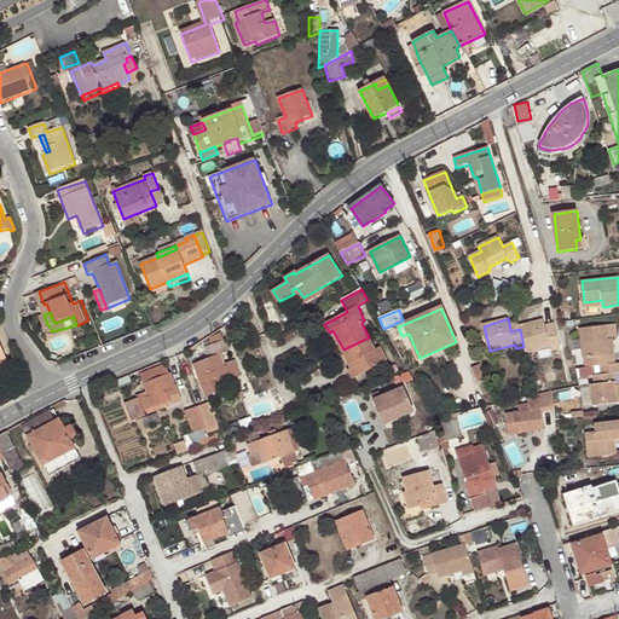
[(516,320),(509,323),(510,331),(520,329),(519,327),(516,320)]
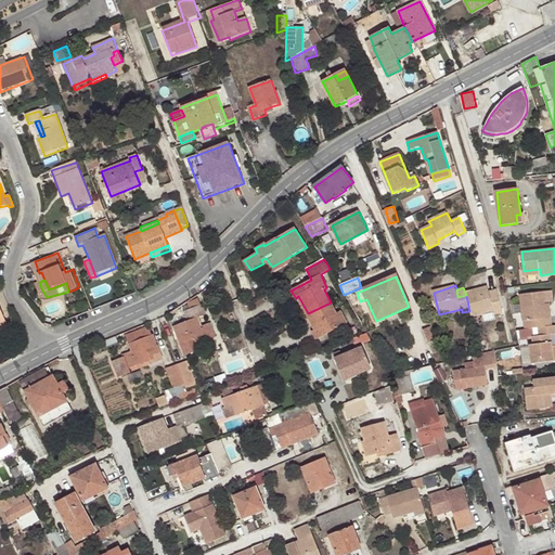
[(466,295),(469,311),(472,315),(493,310),(495,315),(503,313),(499,296),(490,297),(489,292),(488,287),(465,293),(466,295)]
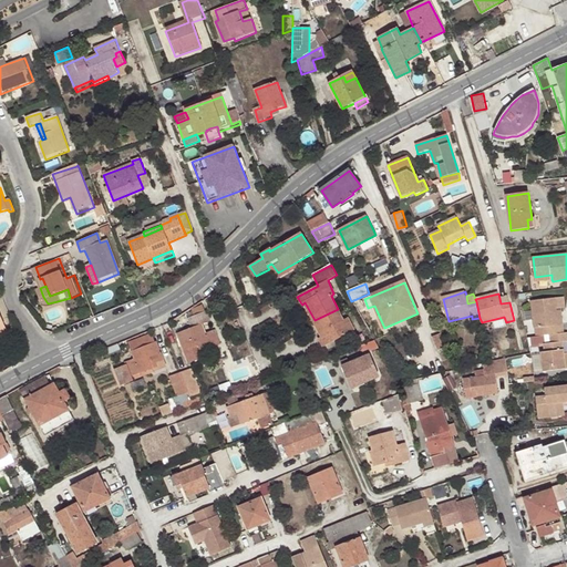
[(550,336),(564,334),(563,326),(558,327),(556,312),(556,310),(565,309),(564,298),(532,302),(535,330),(540,329),(542,337),(550,336)]
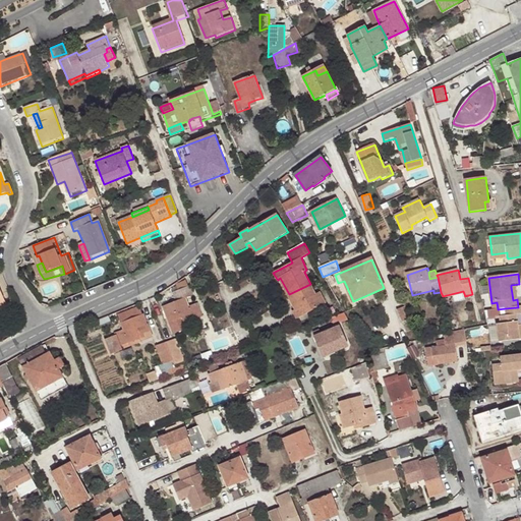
[(280,278),(278,280),(295,310),(297,309),(289,294),(280,278)]
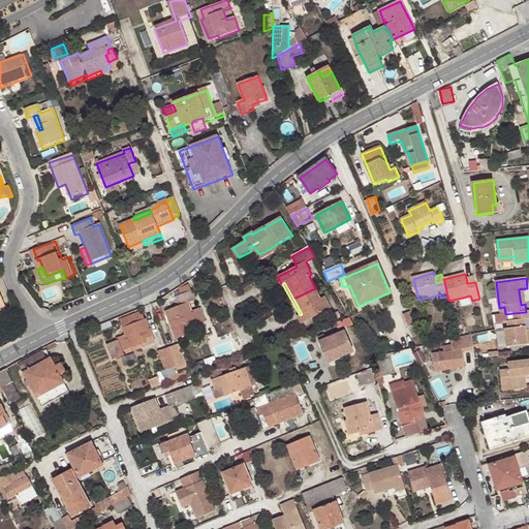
[(321,299),(315,288),(293,299),(302,314),(300,315),(298,316),(301,323),(331,309),(325,297),(321,299)]
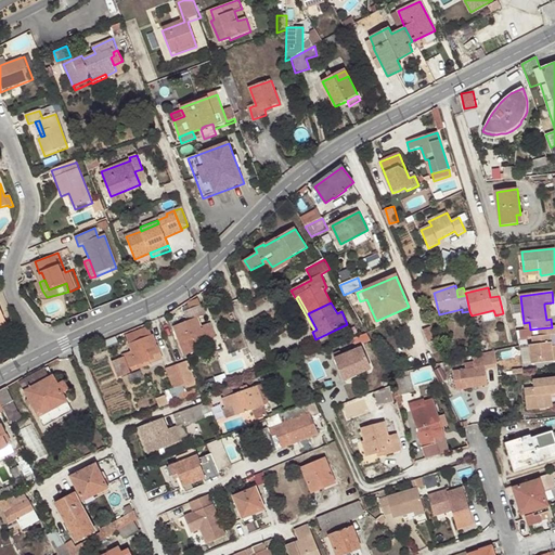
[(196,345),(201,344),(216,338),(210,323),(202,325),(199,318),(206,315),(203,306),(184,312),(189,321),(173,327),(184,356),(199,350),(196,345)]
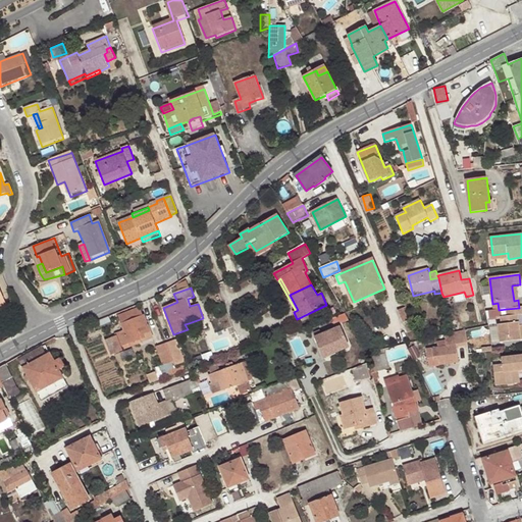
[(0,311),(9,308),(1,289),(0,289),(0,311)]
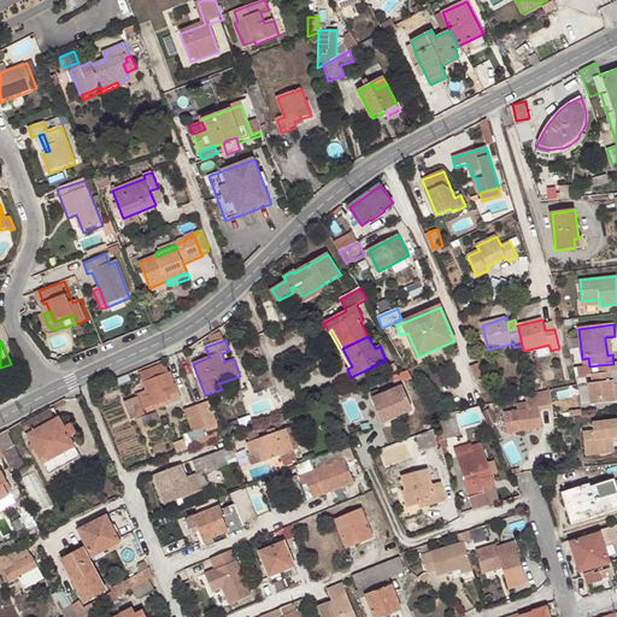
[(481,393),(493,389),(472,342),(462,347),(481,393)]
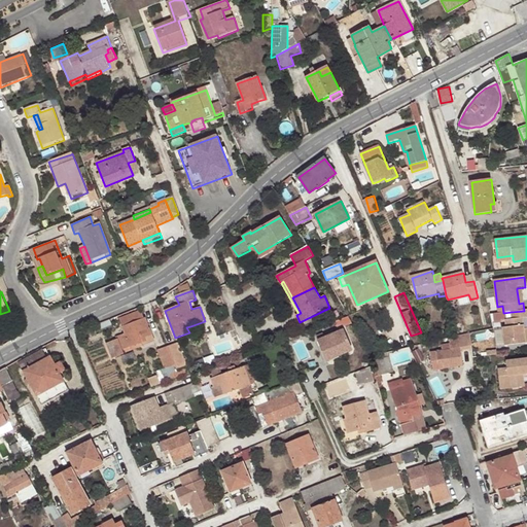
[(524,311),(512,312),(513,320),(506,321),(507,328),(503,328),(505,347),(526,344),(526,325),(523,326),(522,318),(526,317),(526,310),(524,311)]
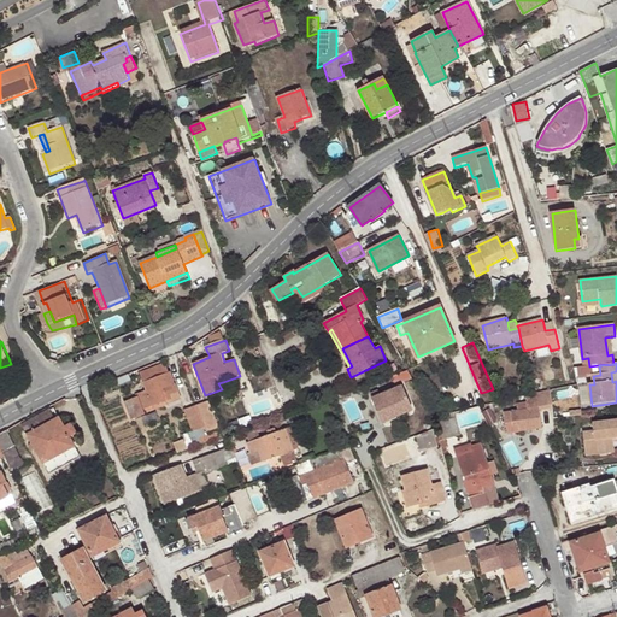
[(0,375),(13,370),(11,364),(0,368),(0,375)]
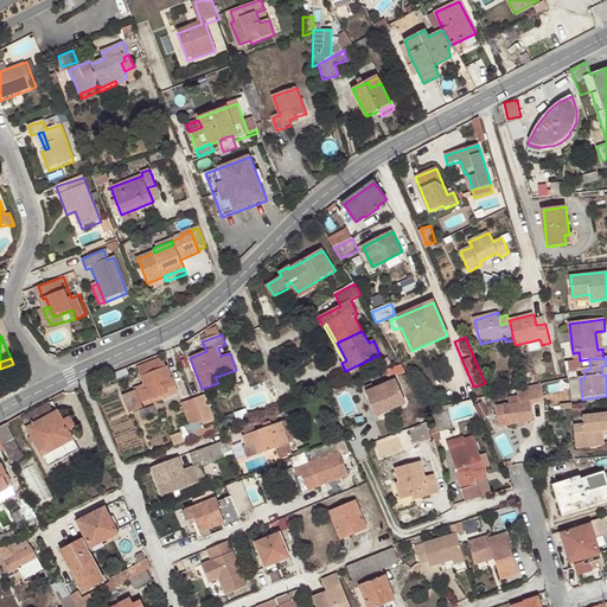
[(167,366),(141,376),(145,384),(135,389),(141,404),(160,397),(163,400),(178,394),(167,366)]
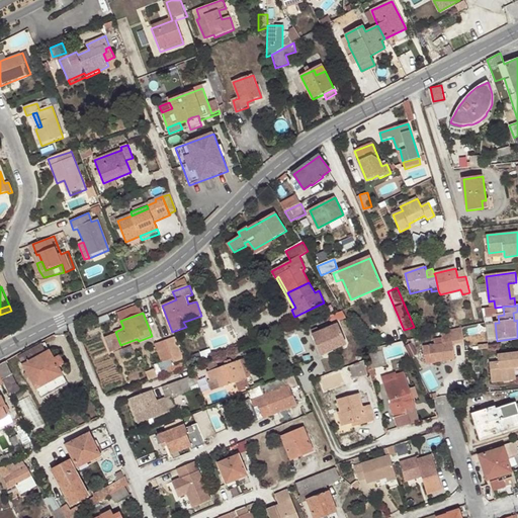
[(337,325),(314,335),(322,355),(345,345),(337,325)]
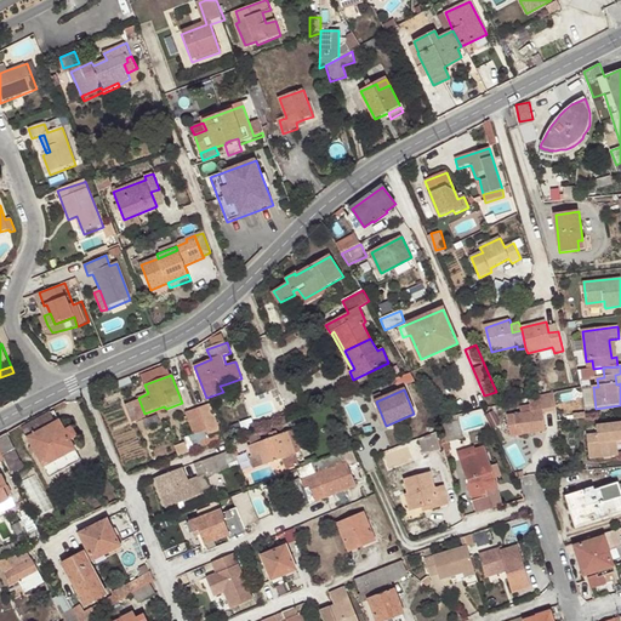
[(507,415),(511,437),(547,432),(543,414),(557,411),(554,393),(529,398),(530,405),(520,406),(520,414),(507,415)]
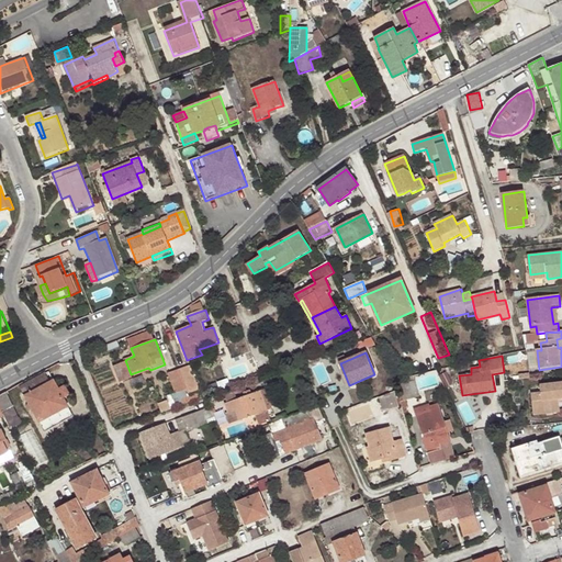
[(190,366),(179,370),(188,390),(189,394),(200,390),(190,366)]
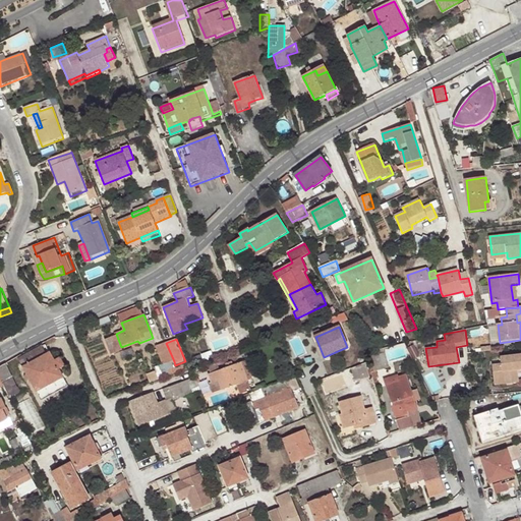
[(174,361),(166,343),(156,347),(164,365),(174,361)]
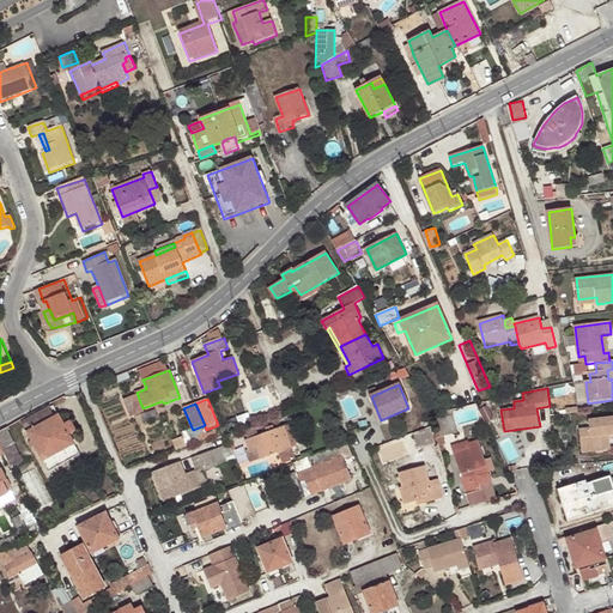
[(68,435),(64,424),(53,406),(23,422),(49,472),(80,455),(68,435)]
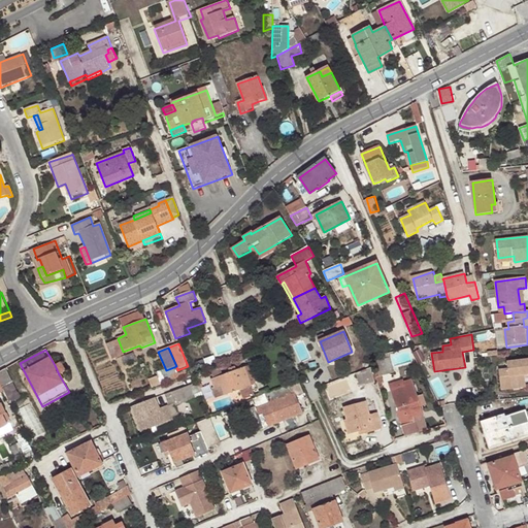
[(375,362),(380,375),(395,371),(391,357),(375,362)]
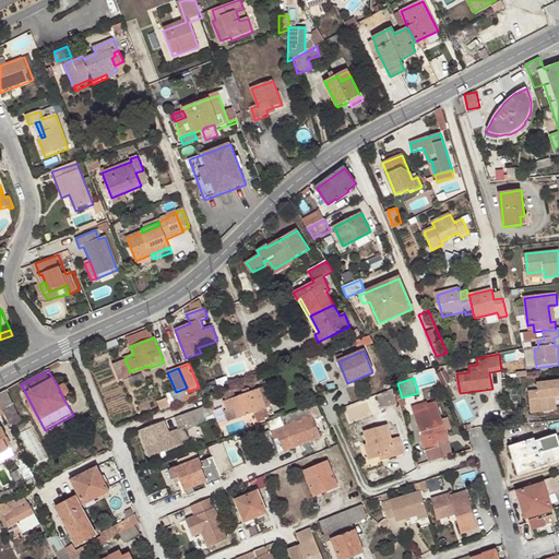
[(558,395),(558,380),(528,384),(532,413),(557,409),(556,403),(556,396),(558,395)]
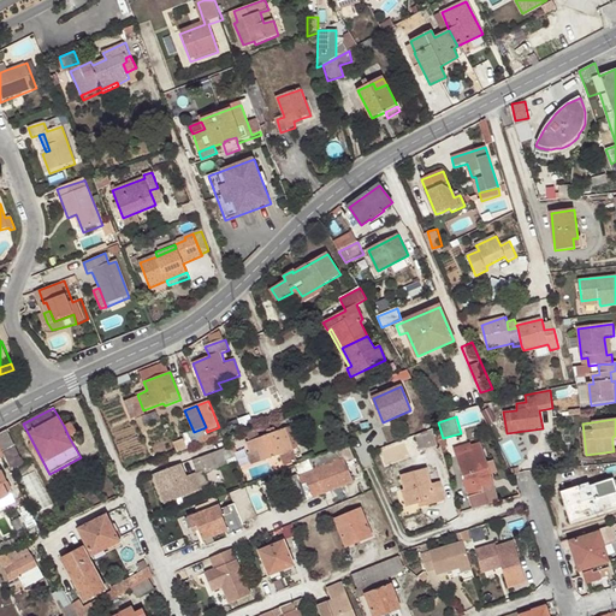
[(70,424),(64,426),(69,437),(76,433),(70,424)]
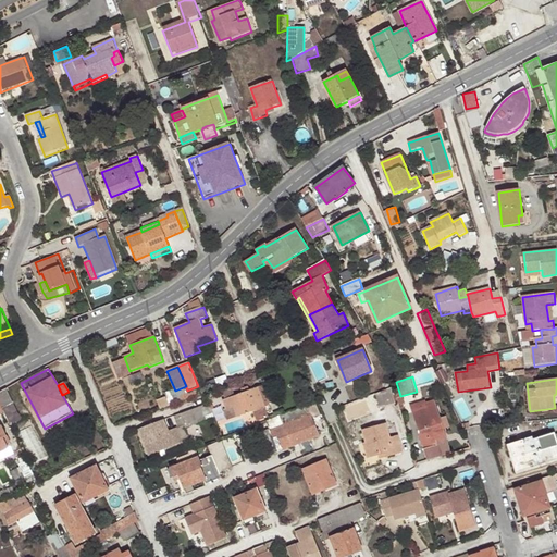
[(263,387),(224,401),(226,409),(224,410),(229,421),(254,411),(258,421),(269,417),(265,407),(270,405),(263,387)]
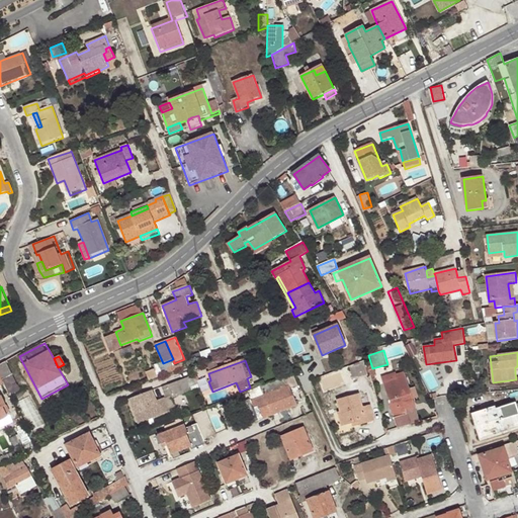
[(367,375),(364,361),(350,366),(354,379),(367,375)]
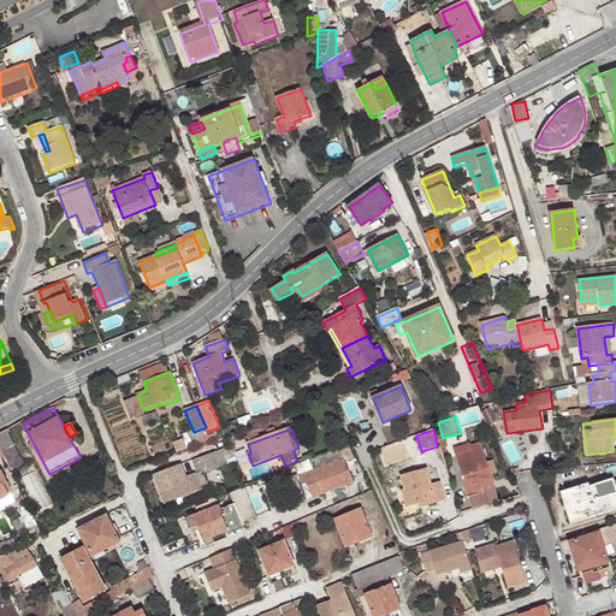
[(25,465),(7,431),(0,434),(0,446),(5,456),(12,472),(25,465)]
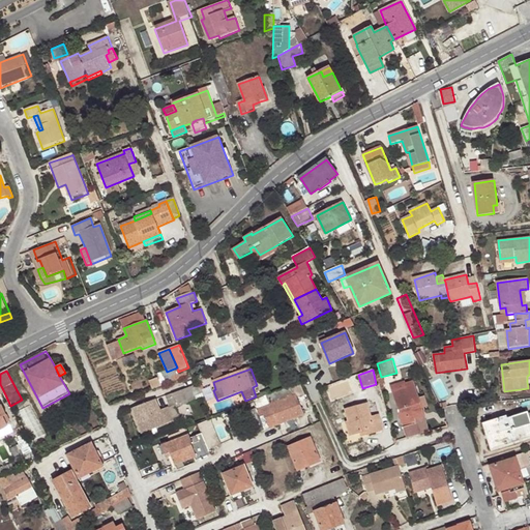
[(181,380),(188,377),(185,371),(179,373),(181,380)]
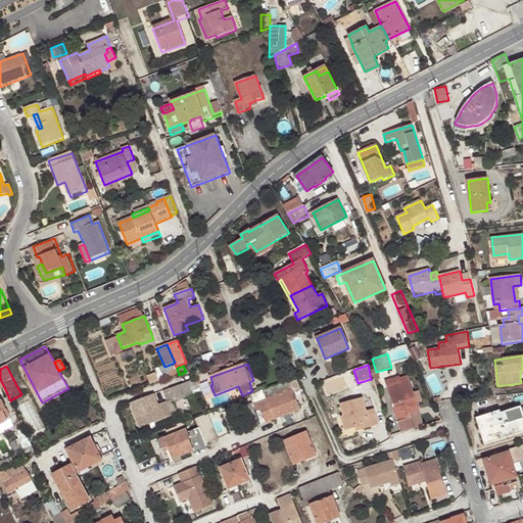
[(172,377),(179,375),(177,368),(170,371),(172,377)]
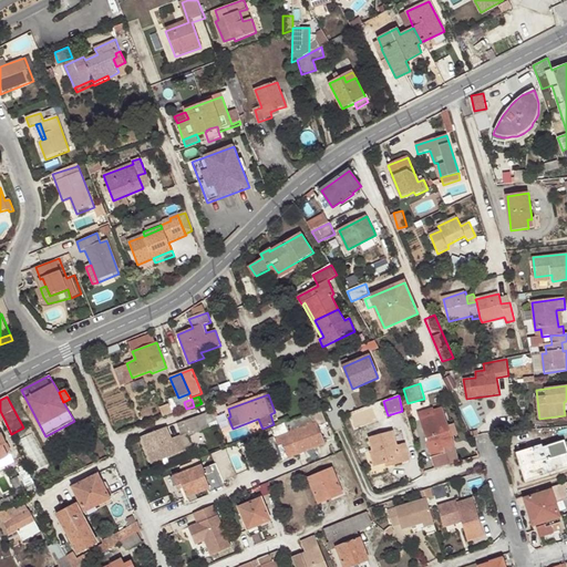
[(161,409),(164,418),(173,414),(169,404),(161,409)]
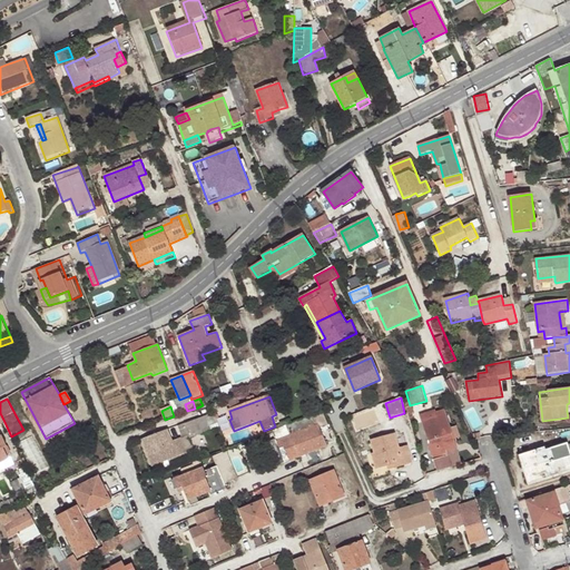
[(438,472),(452,467),(449,454),(446,450),(450,449),(455,446),(454,438),(461,436),(457,425),(450,428),(444,410),(436,413),(438,418),(422,422),(438,472)]
